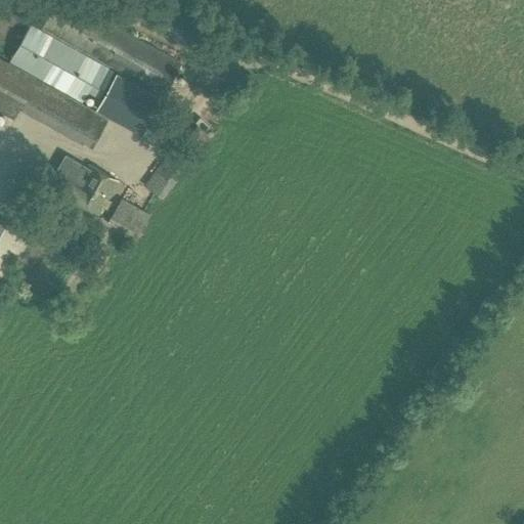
[(67,0),(56,0),(41,29),(164,96),(182,63),(67,0)]
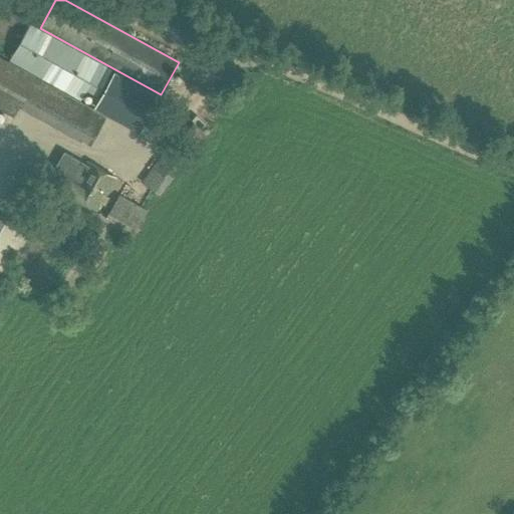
[(30,25),(11,60),(80,99),(86,88),(97,94),(111,70),(30,25)]
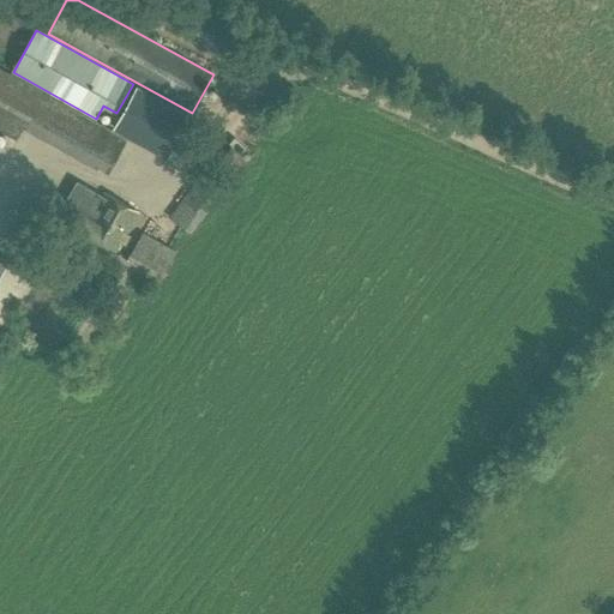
[(0,68),(0,133),(16,142),(23,130),(107,176),(127,139),(0,68)]
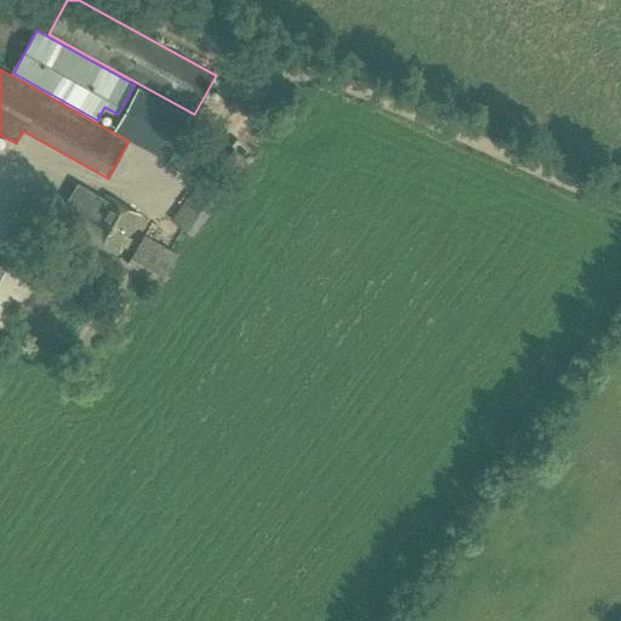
[(138,87),(115,129),(167,159),(192,117),(138,87)]
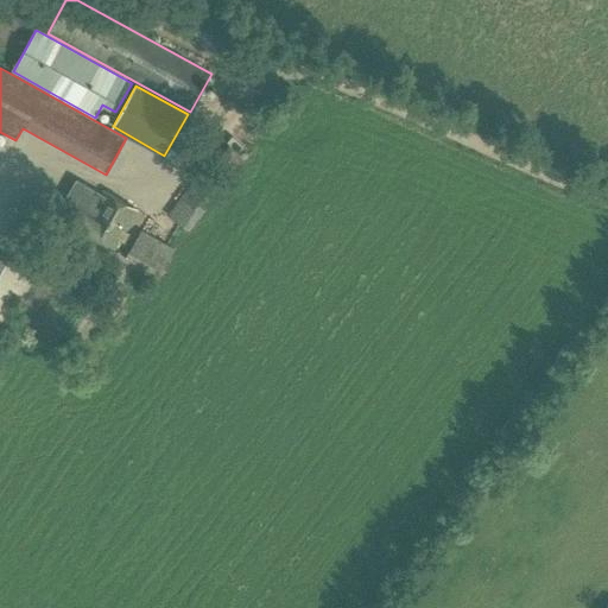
[(227,144),(215,159),(233,173),(245,158),(227,144)]
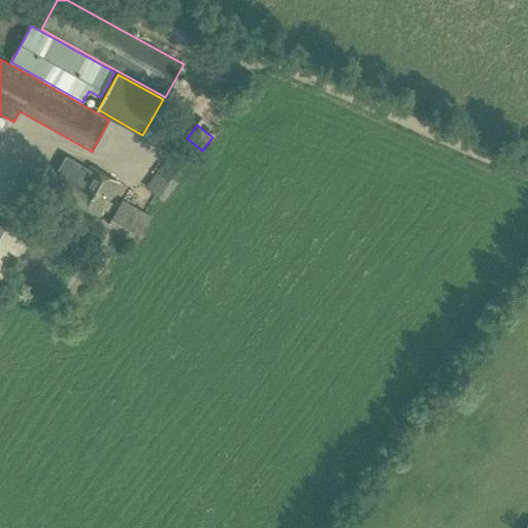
[(174,146),(145,188),(164,201),(194,160),(174,146)]
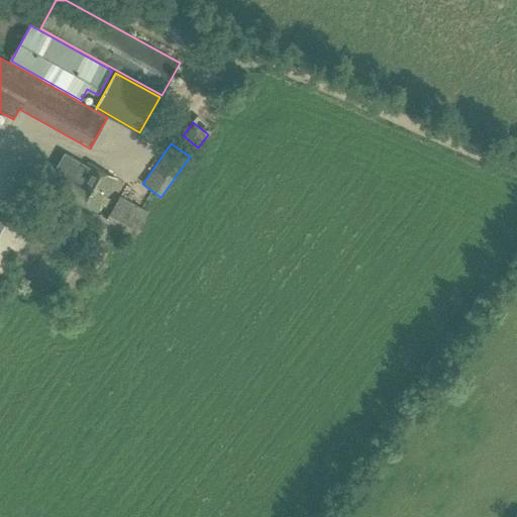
[(64,153),(54,172),(68,180),(60,194),(96,214),(102,204),(104,206),(108,199),(106,198),(116,178),(88,163),(86,166),(64,153)]
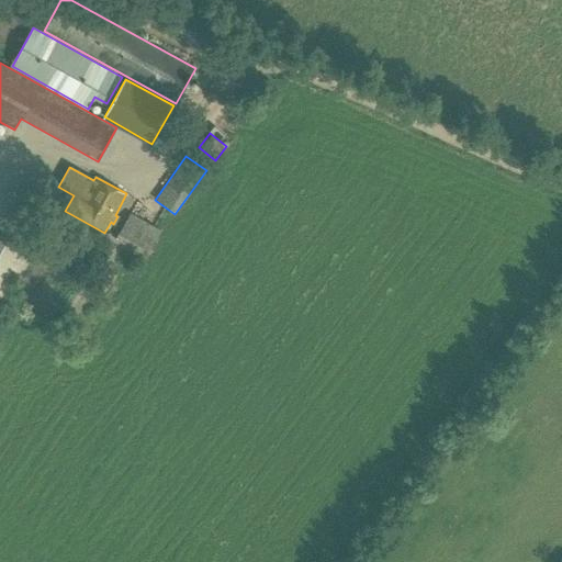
[(132,213),(119,234),(149,251),(161,232),(132,213)]
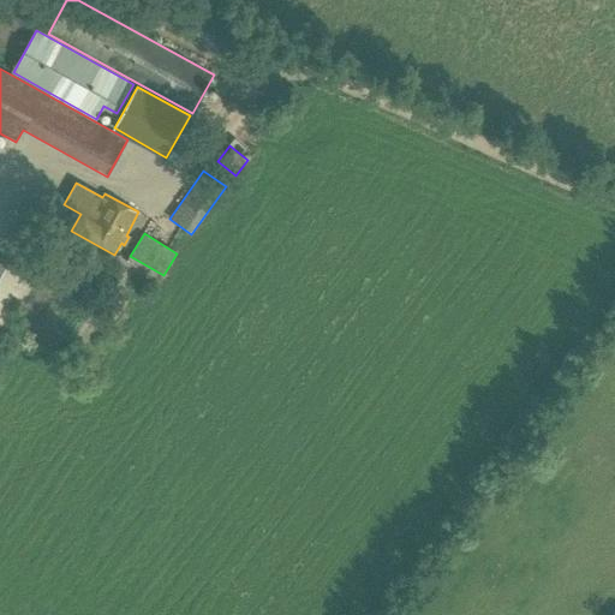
[(0,262),(0,338),(33,280),(0,262)]
